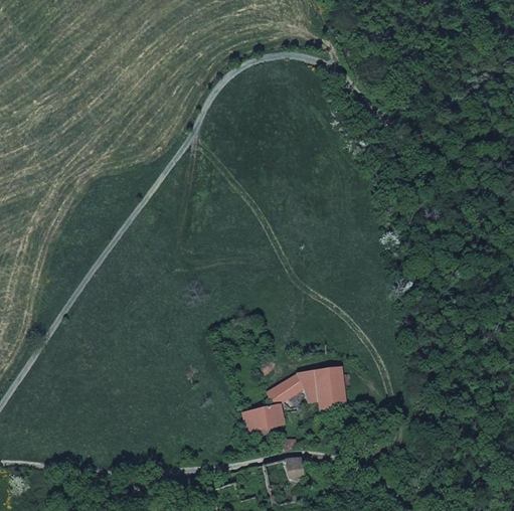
[(322,402),(325,402),(325,407),(335,407),(335,402),(346,402),(344,384),(353,383),(351,371),(342,372),(341,365),(298,371),(298,372),(307,388),(310,393),(321,393),(322,402)]
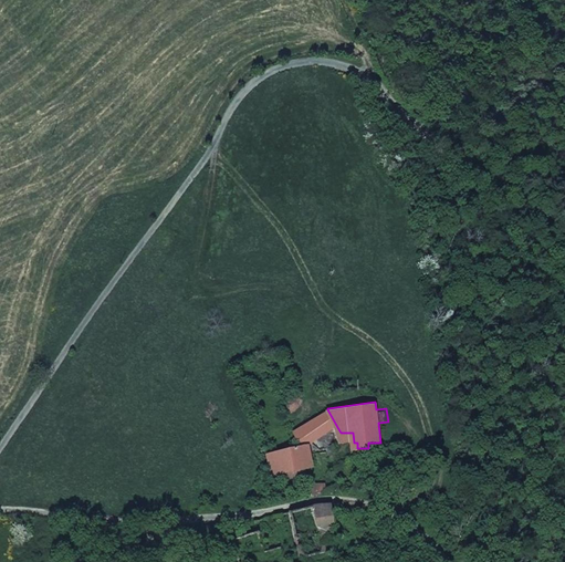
[(327,409),(295,428),(301,445),(307,444),(337,427),(327,409)]
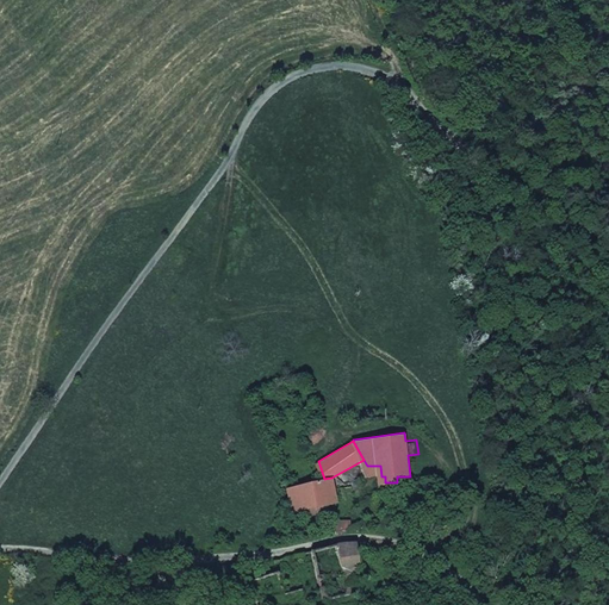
[(292,509),(325,503),(324,499),(331,498),(333,501),(353,496),(347,478),(335,480),(334,476),(331,478),(324,479),(286,488),(292,509)]
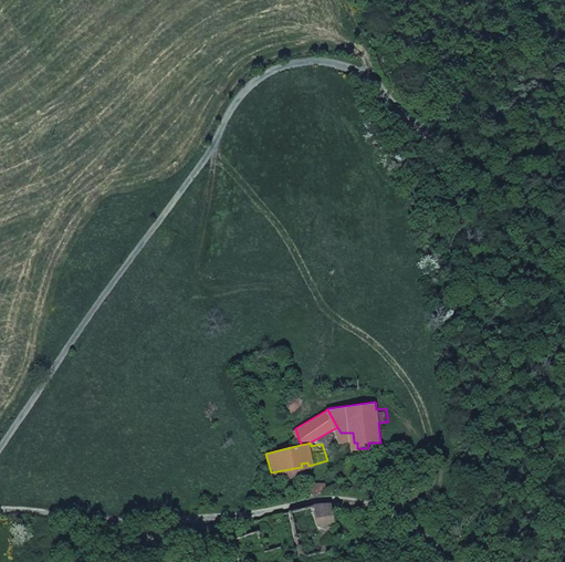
[(356,476),(358,490),(365,492),(368,477),(356,476)]
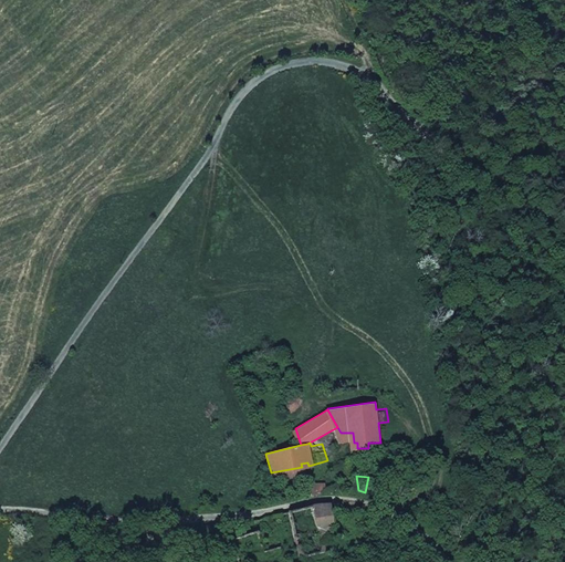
[(306,497),(324,490),(322,482),(304,484),(306,497)]
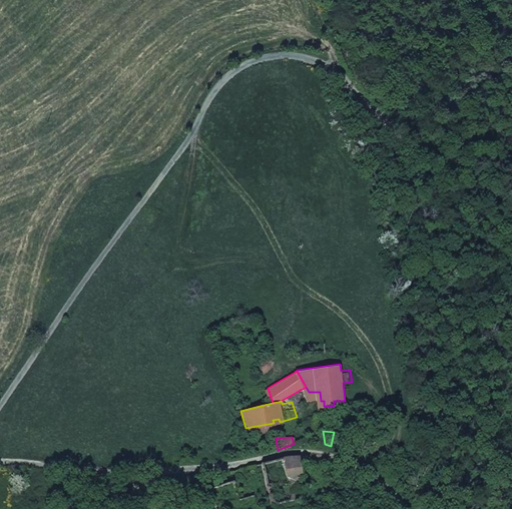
[(299,454),(262,463),(273,500),(294,497),(292,487),(290,480),(298,478),(304,476),(299,454)]
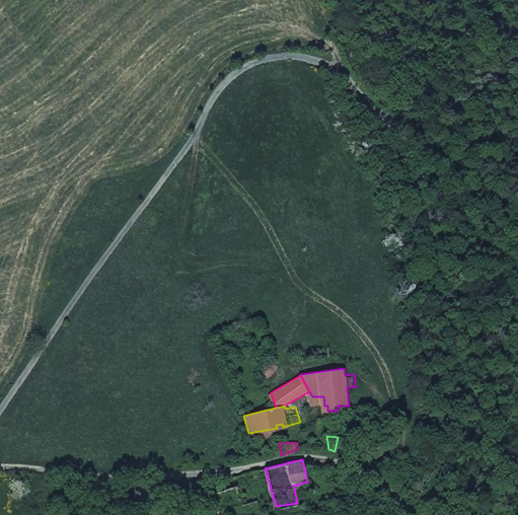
[(303,491),(301,484),(293,486),(295,493),(303,491)]
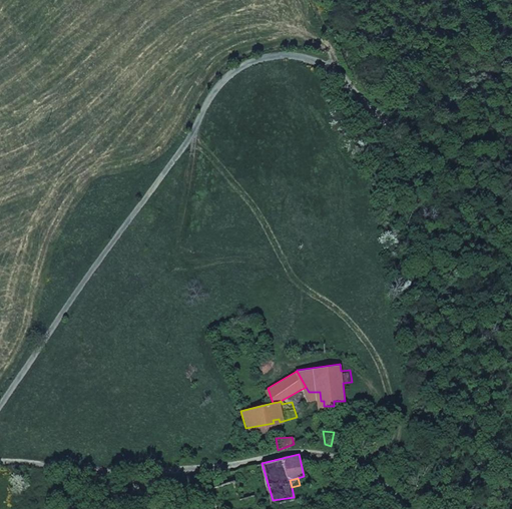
All buildings are outlined.
